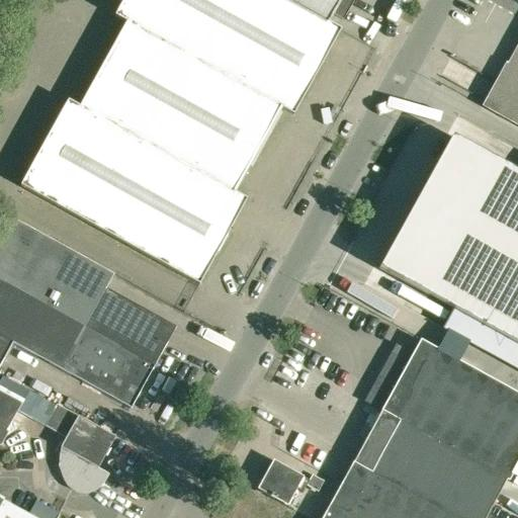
[(123,0),(115,16),(128,23),(204,65),(240,0),(123,0)]
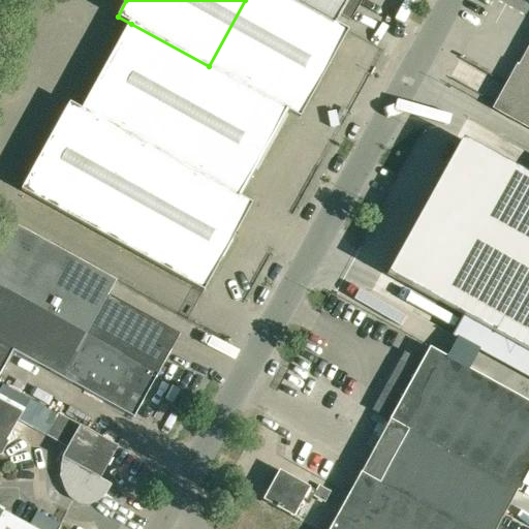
[(245,0),(209,66),(286,110),(300,117),(348,30),(335,23),(335,24),(291,0),(245,0)]
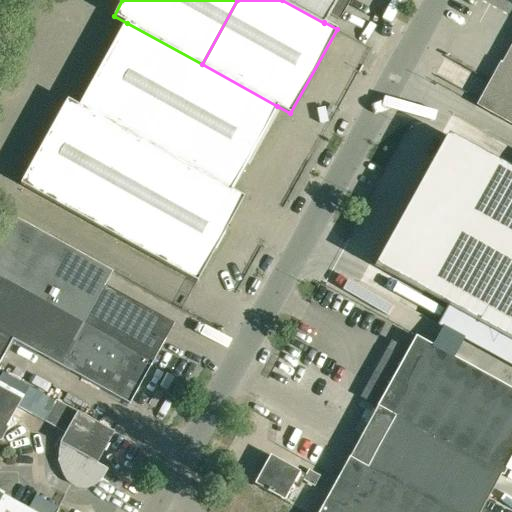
[(282,0),(324,23),(324,22),(332,8),(342,14),(350,0),(282,0)]
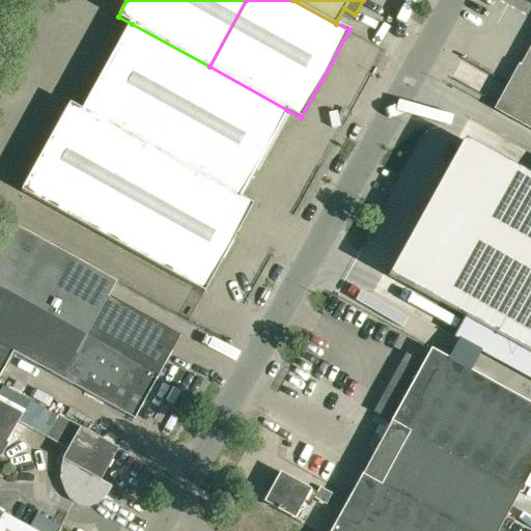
[(84,111),(162,154),(210,66),(132,24),(84,111)]
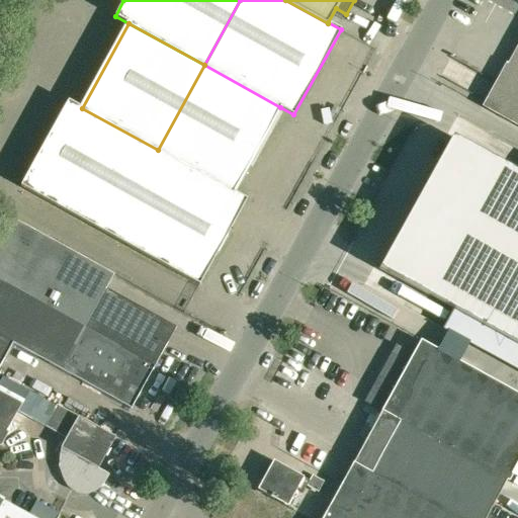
[(517,126),(517,44),(483,107),(517,126)]
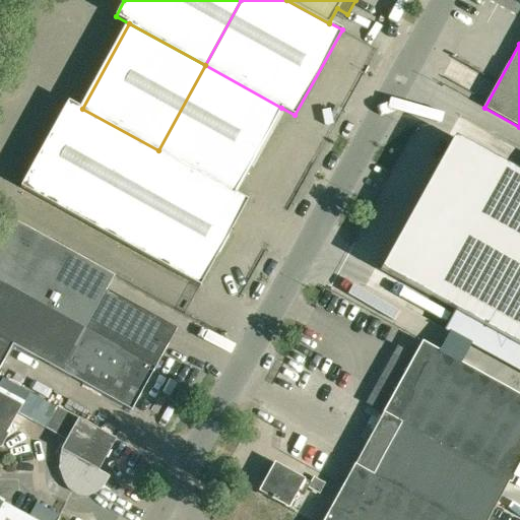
[(205,65),(158,150),(235,192),(281,108),(205,65)]
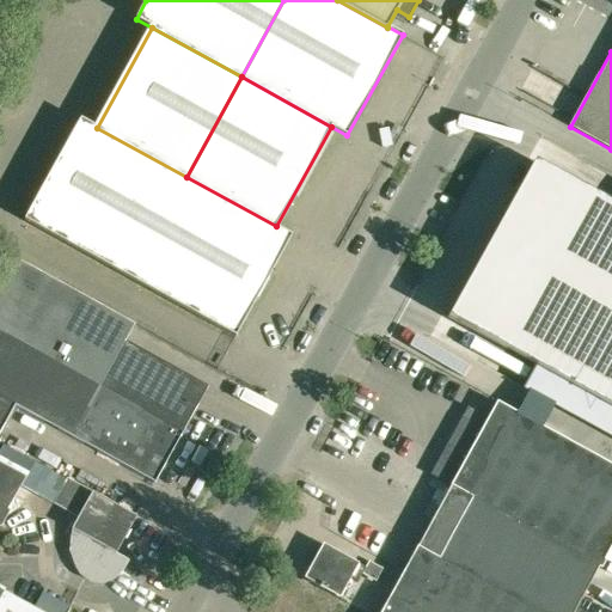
[(187,177),(97,128),(81,118),(25,220),(130,277),(187,177)]
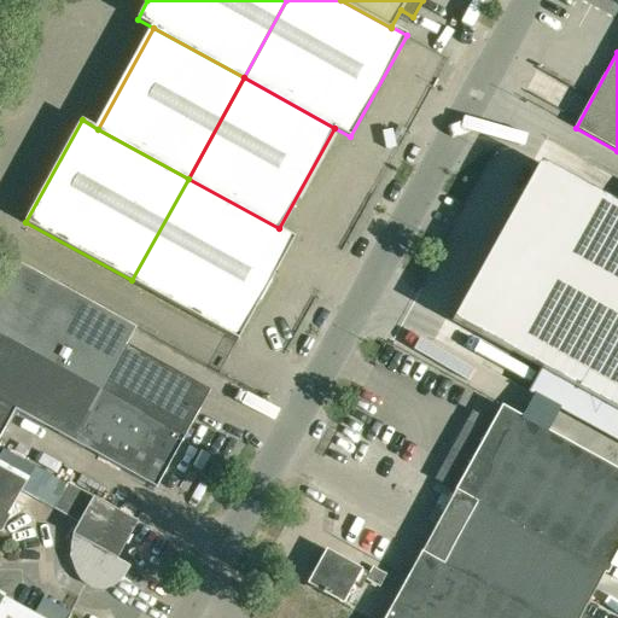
[(571,388),(617,413),(617,207),(538,163),(452,321),(540,369),(528,392),(559,409),(571,388)]
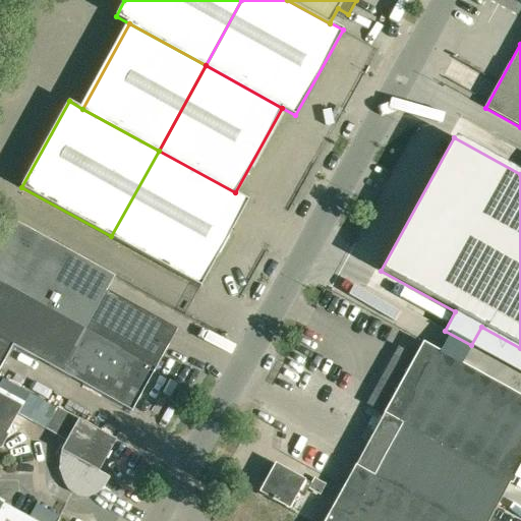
[(248,200),(235,192),(159,151),(111,236),(201,286),(248,200)]
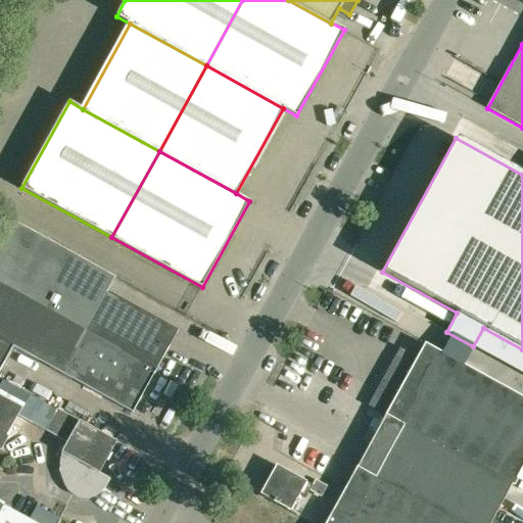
[(0,225),(0,282),(155,371),(178,331),(107,292),(115,278),(5,217),(0,225)]
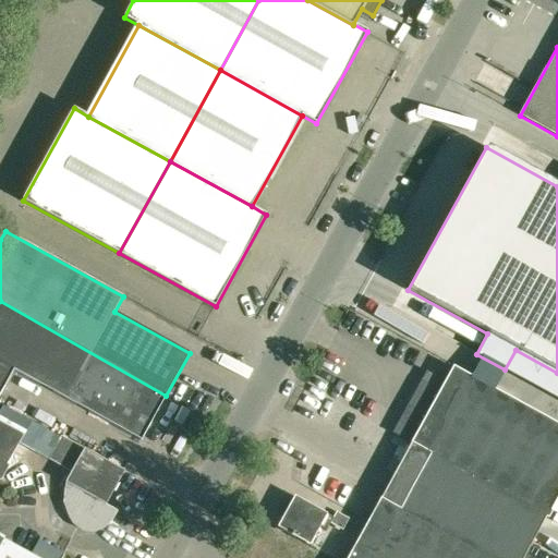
[(142,440),(166,396),(0,301),(0,395),(14,370),(142,440)]
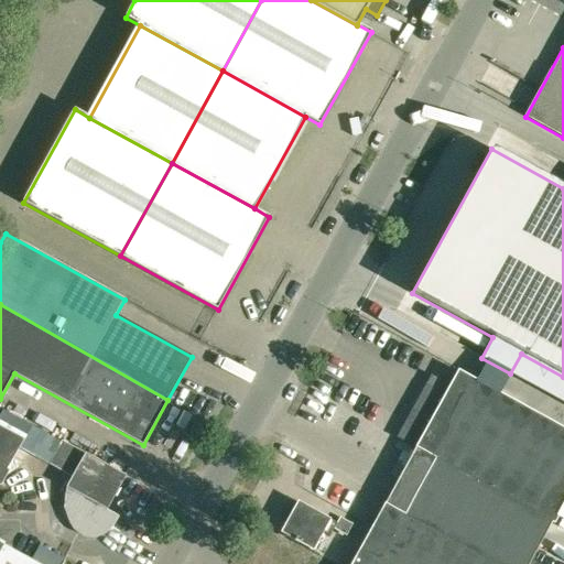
[(563,427),(458,370),(445,396),(426,384),(397,437),(415,448),(553,524),(553,523),(563,529),(563,427)]
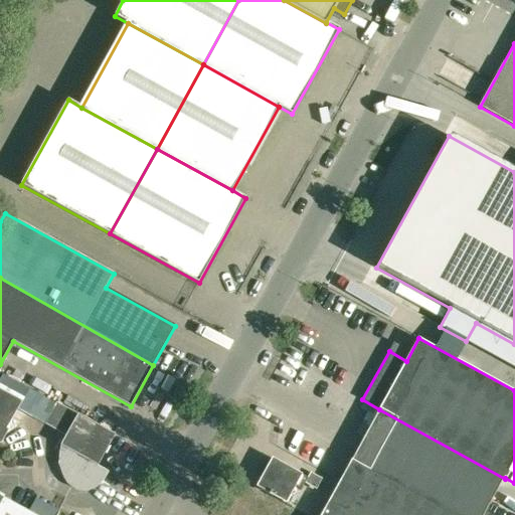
[(15,370),(10,379),(16,382),(21,373),(15,370)]
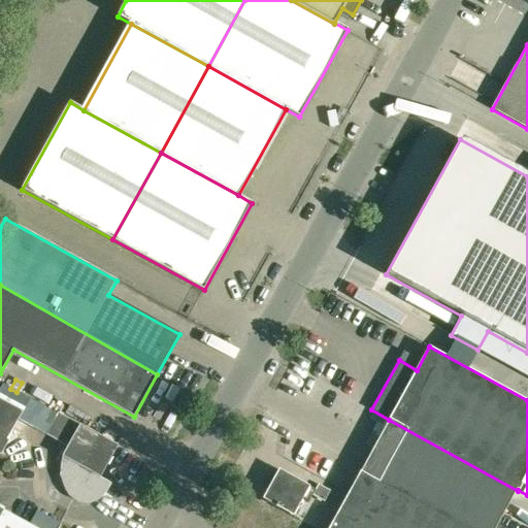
[(2,384),(0,387),(0,399),(22,411),(18,420),(45,434),(46,432),(56,415),(29,399),(17,392),(10,389),(2,384)]
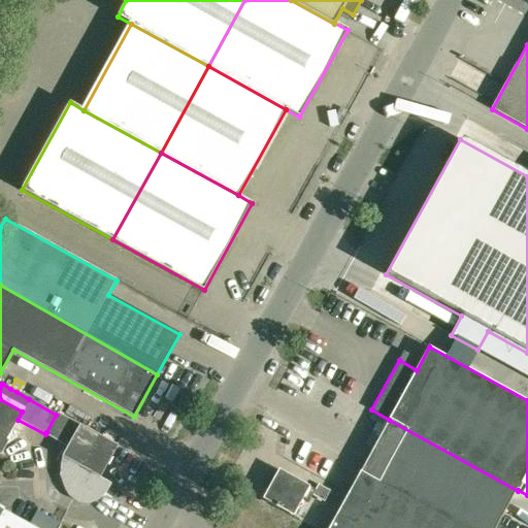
[(0,455),(7,441),(6,440),(18,420),(22,411),(0,399),(0,455)]
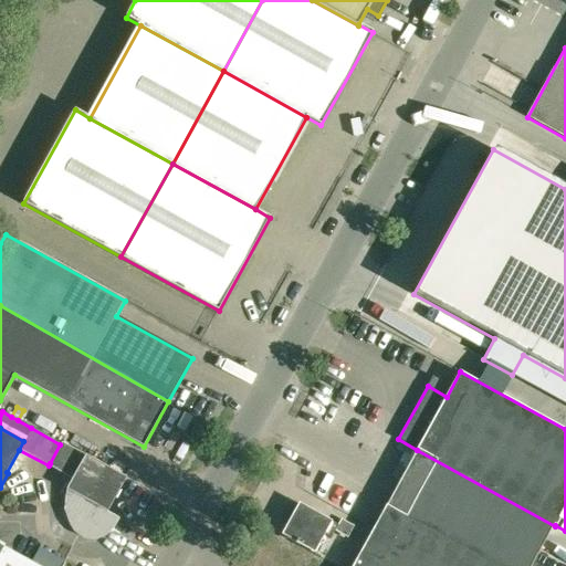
[(49,465),(71,479),(65,489),(63,511),(67,524),(71,530),(74,533),(77,536),(82,538),(85,540),(94,541),(100,540),(104,537),(108,535),(112,530),(118,519),(106,512),(125,477),(61,442),(61,443),(60,444),(50,463),(49,465)]
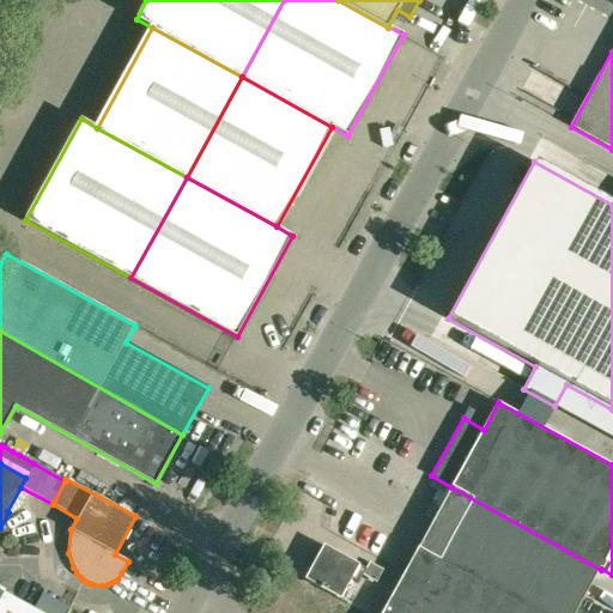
[(576,612),(601,570),(451,487),(418,547),(383,611),(375,606),(370,612),(576,612)]
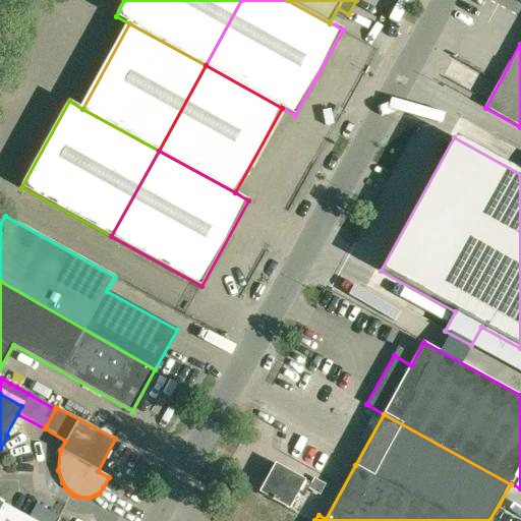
[(275,463),(265,480),(257,494),(289,510),(299,491),(305,495),(308,488),(320,495),(326,484),(313,478),(311,483),(275,463)]
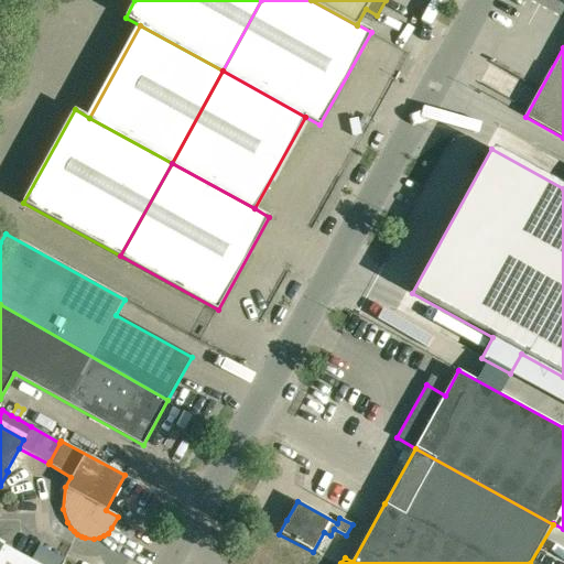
[(0,563),(35,563),(3,545),(4,543),(0,541),(0,563)]
